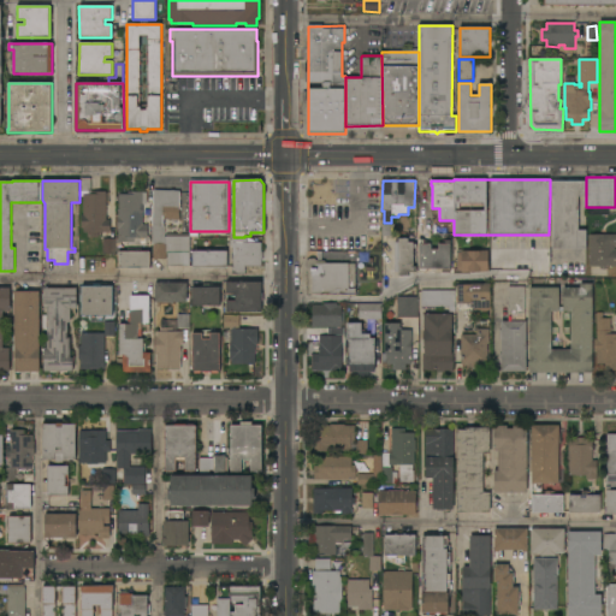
[(579,209),(579,230),(587,230),(587,250),(552,250),(552,196),(550,196),(550,182),(586,182),(586,207),(586,209),(579,209)]
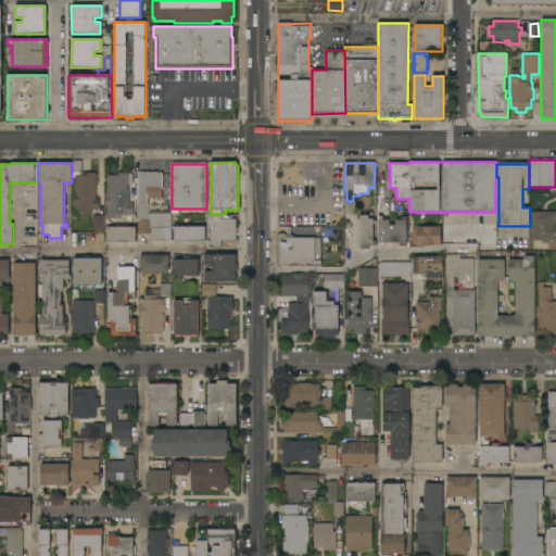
[(162,172),(162,198),(147,198),(147,204),(149,204),(149,212),(172,212),(172,240),(151,240),(151,228),(150,228),(150,235),(138,235),(138,220),(138,172),(162,172)]
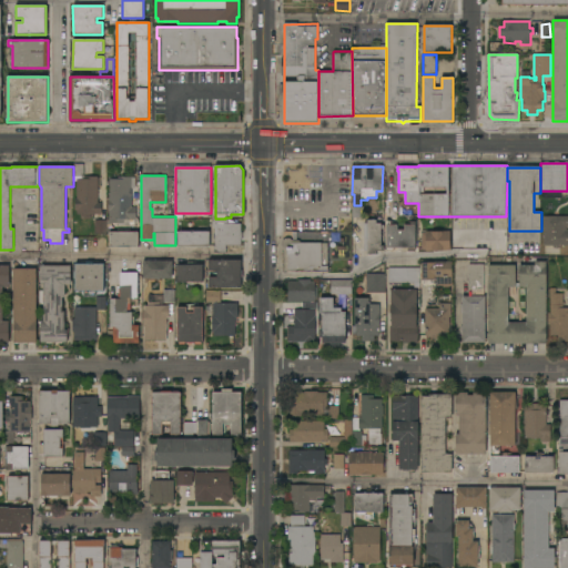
[(98,203),(102,203),(102,215),(91,215),(91,220),(81,220),(81,215),(77,215),(77,211),(74,211),(74,199),(77,199),(77,179),(84,179),(84,176),(98,176),(98,203)]
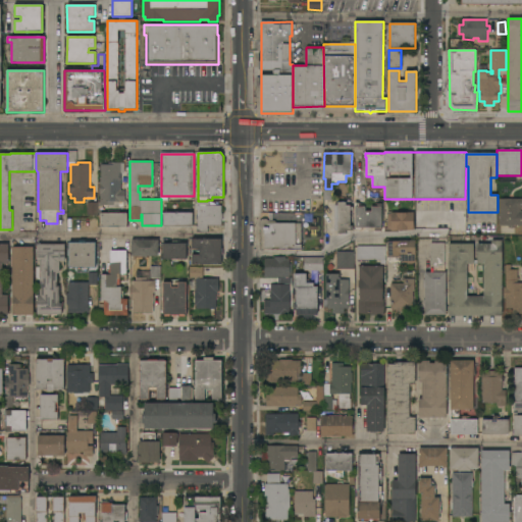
[(100,194),(100,184),(100,165),(108,165),(108,163),(121,163),(124,163),(124,173),(120,173),(121,191),(124,191),(124,202),(124,209),(108,209),(108,206),(102,206),(102,213),(108,213),(108,211),(119,211),(119,213),(126,213),(127,227),(101,227),(100,213),(100,202),(100,194)]
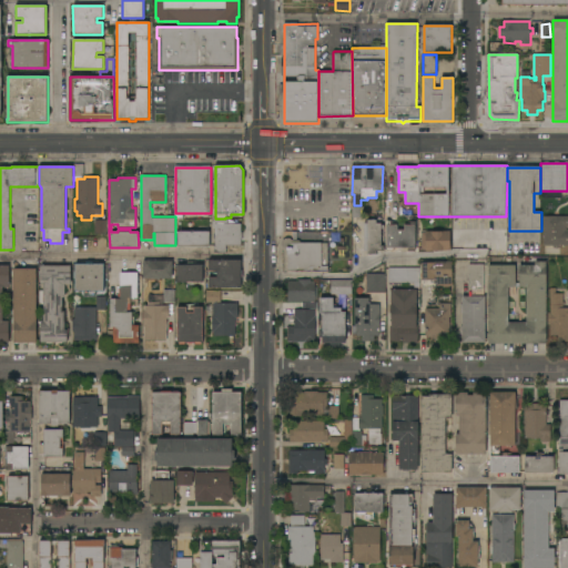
[(353,219),(353,208),(365,208),(365,219),(353,219)]
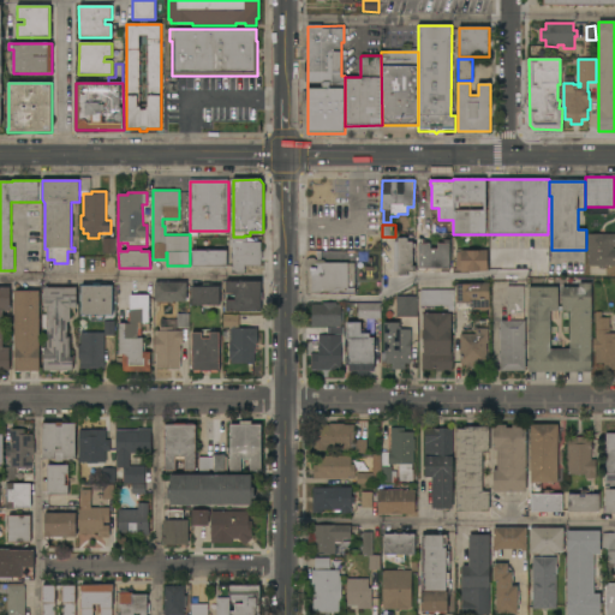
[(614,234),(614,245),(614,250),(614,267),(607,267),(607,269),(599,269),(599,267),(589,267),(589,234),(614,234)]
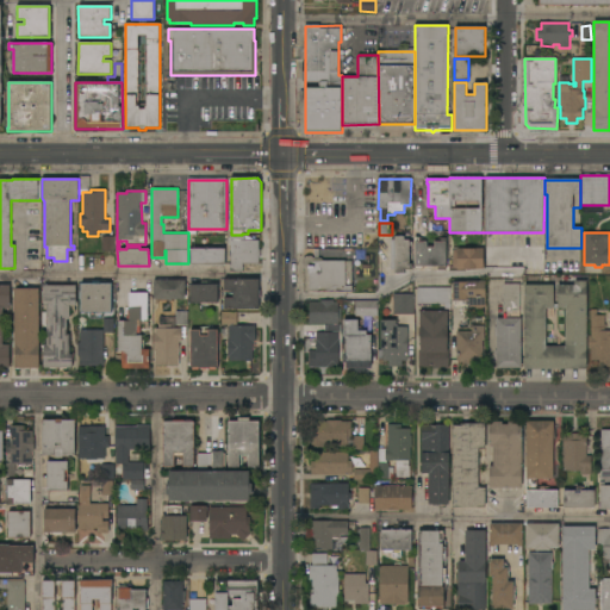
[(244,235),(244,241),(259,241),(259,250),(261,250),(261,259),(259,259),(259,265),(243,265),(243,272),(230,272),(230,265),(231,235),(242,235),(244,235)]
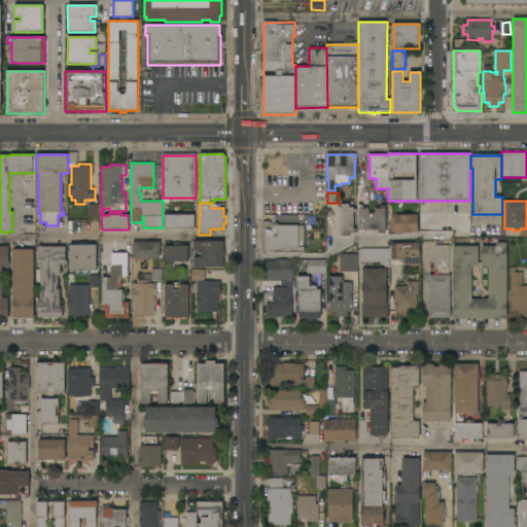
[(101,215),(99,215),(99,217),(88,217),(88,205),(101,204),(101,215)]
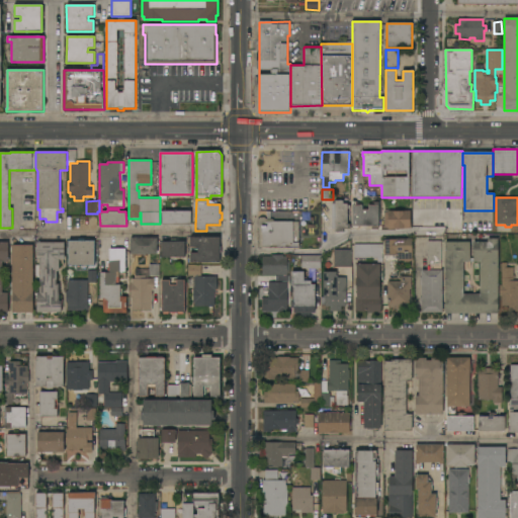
[(332,203),(335,203),(335,200),(343,200),(343,203),(348,203),(348,205),(350,205),(350,208),(348,208),(348,225),(350,225),(350,228),(348,228),(348,230),(343,230),(343,232),(335,232),(335,229),(332,229),(332,203)]
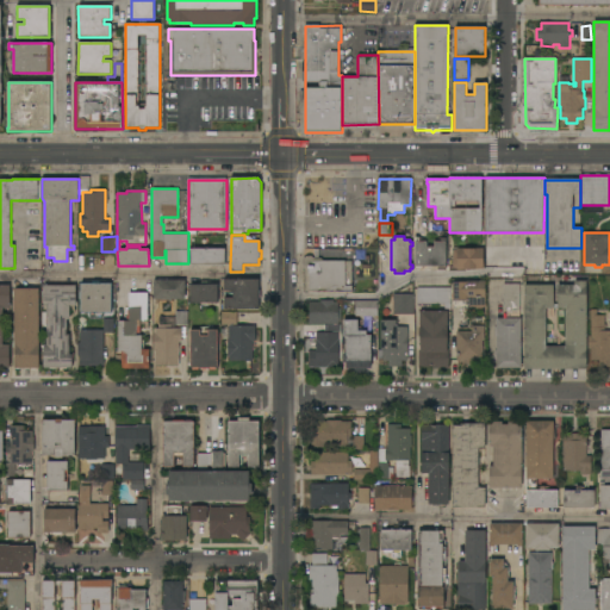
[(415,238),(421,238),(421,242),(428,242),(428,247),(434,247),(434,241),(441,241),(441,238),(446,238),(446,269),(437,269),(437,267),(424,267),(424,271),(415,271),(415,238)]
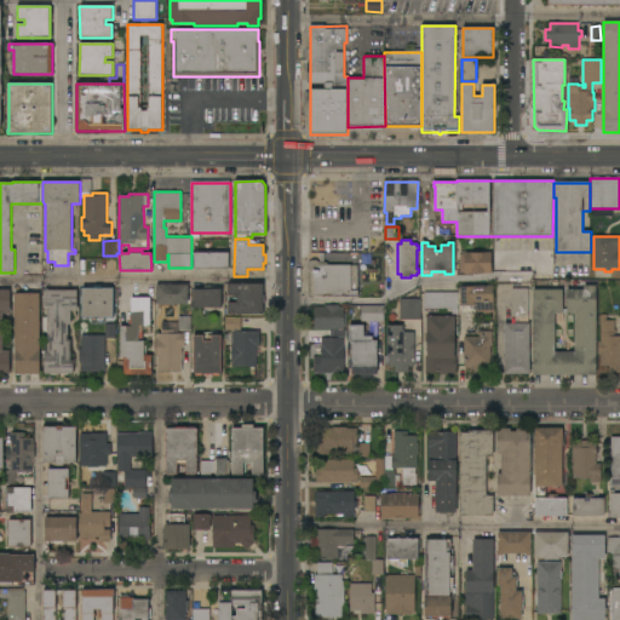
[(465,274),(465,271),(460,273),(460,252),(465,252),(465,253),(492,253),(492,274),(465,274)]
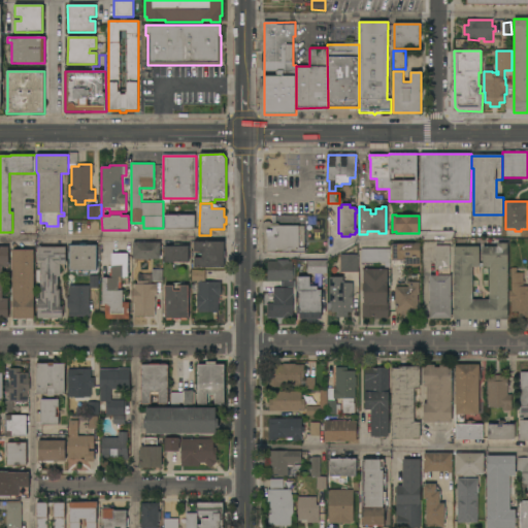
[(165,229),(165,216),(195,216),(195,229),(165,229)]
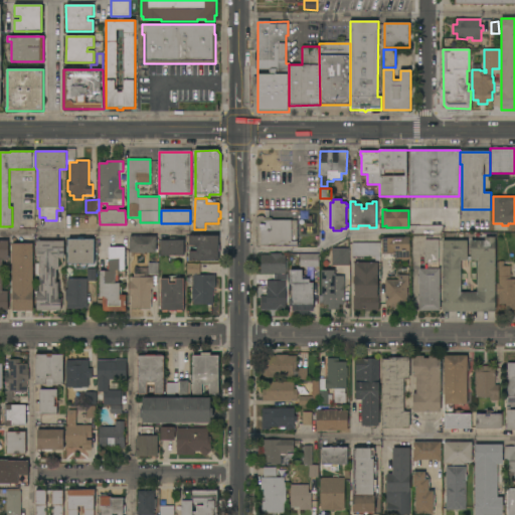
[(301,220),(301,211),(309,211),(309,220),(301,220)]
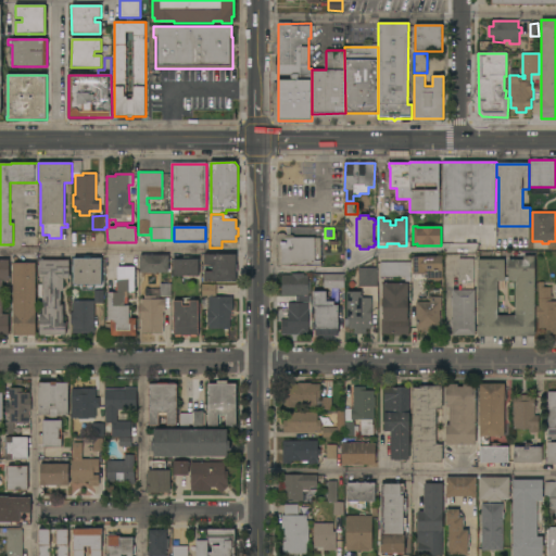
[(294,266),(294,267),(277,267),(277,243),(276,241),(276,239),(276,237),(277,236),(278,235),(280,234),(282,234),(285,234),(286,235),(288,236),(292,236),(293,237),(294,238),(321,238),(321,266),(294,266)]
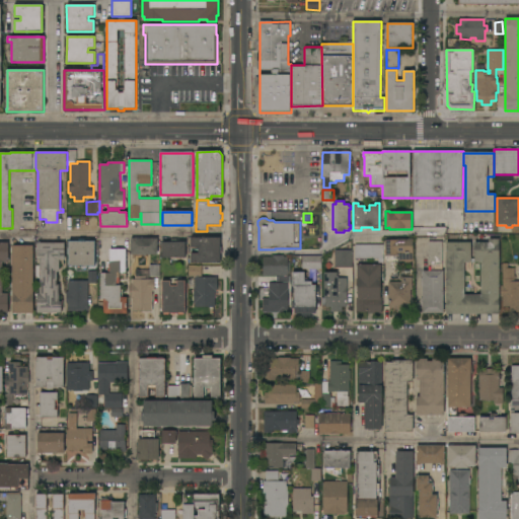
[(158,238),(157,254),(146,254),(146,256),(138,256),(138,254),(131,254),(131,238),(158,238)]
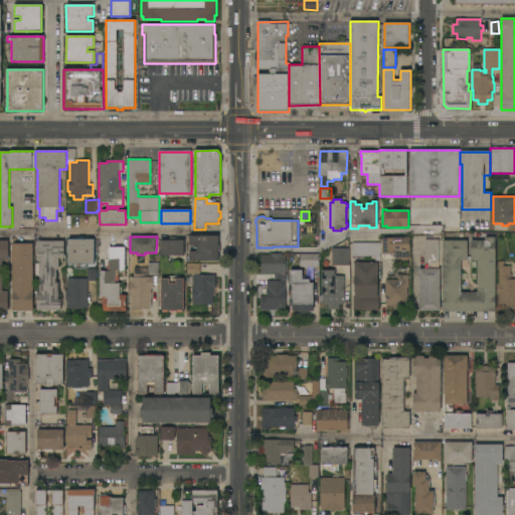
[(218,236),(218,262),(189,262),(189,251),(197,251),(197,245),(189,245),(189,236),(218,236)]
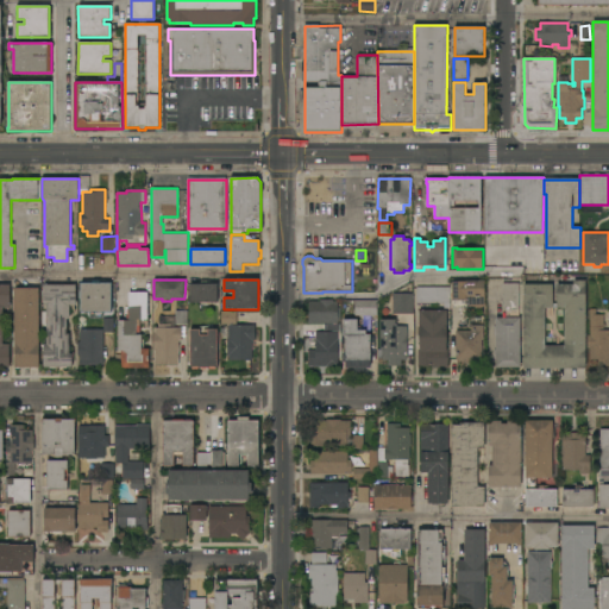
[(451,288),(451,282),(465,282),(465,281),(485,281),(485,307),(472,307),(471,306),(466,306),(466,308),(450,308),(450,309),(444,309),(444,303),(416,303),(416,287),(451,288)]
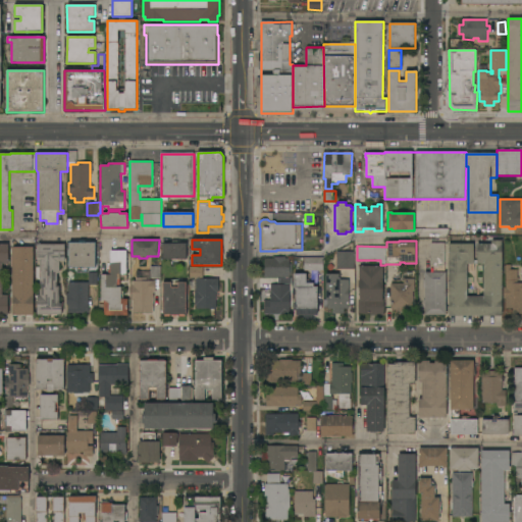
[(449,244),(474,244),(474,260),(477,260),(477,245),(491,245),(491,241),(502,241),(502,316),(449,316),(449,244)]
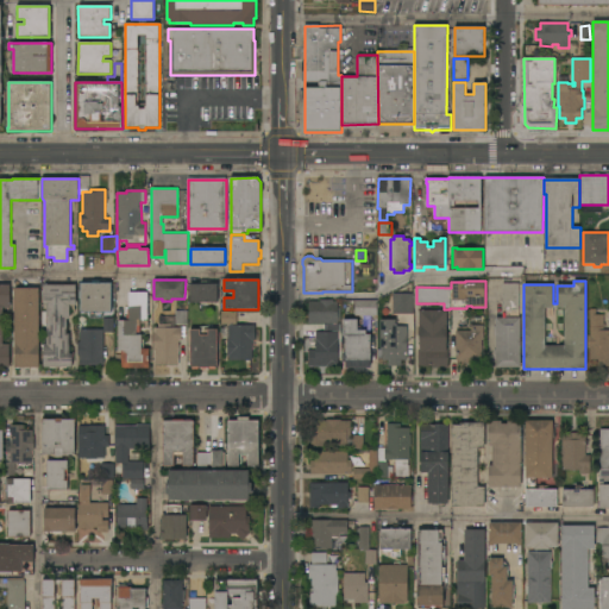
[(81,283),(112,283),(112,313),(104,312),(102,318),(89,316),(89,312),(81,312),(81,283)]
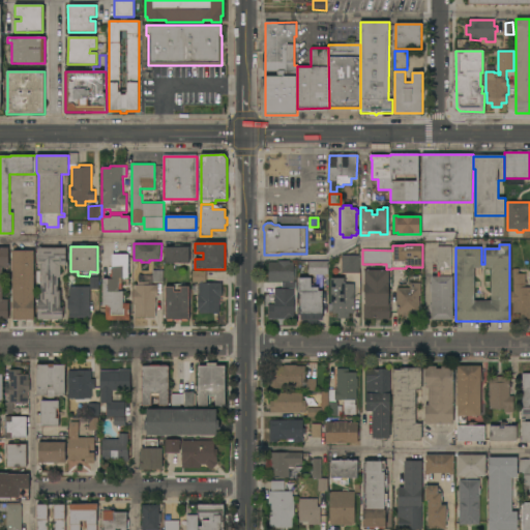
[(431,276),(437,276),(437,246),(451,246),(451,276),(453,276),(453,320),(431,320),(431,276)]
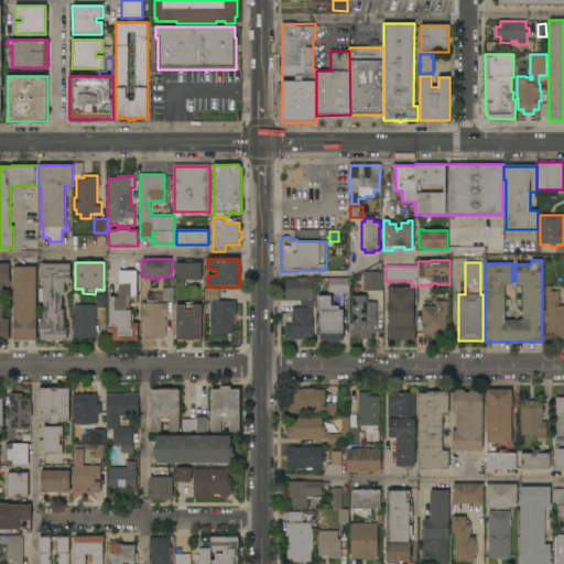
[(0,340),(0,263),(9,263),(10,285),(2,285),(2,318),(9,318),(9,340),(0,340)]
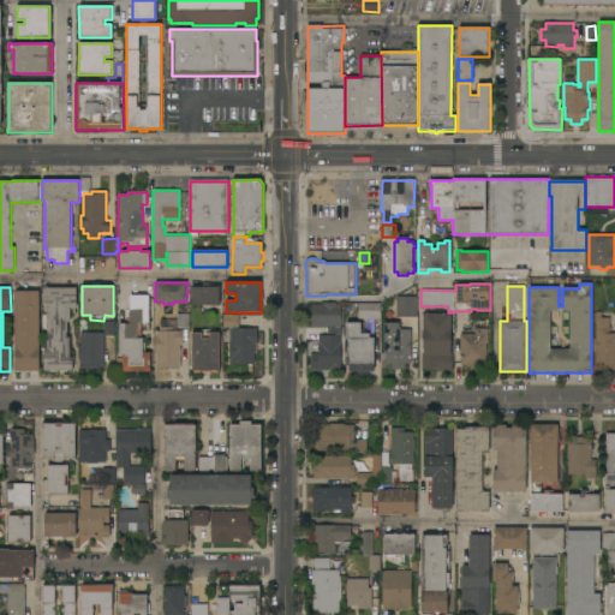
[(77,287),(77,309),(70,309),(71,322),(67,323),(67,338),(70,338),(71,358),(73,358),(73,370),(45,371),(45,348),(48,348),(47,329),(42,329),(42,315),(47,315),(47,309),(45,309),(43,288),(77,287)]
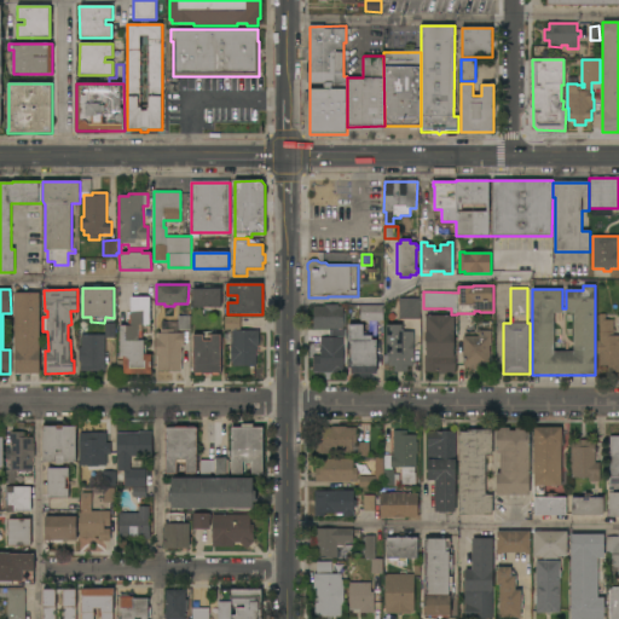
[(194,308),(194,289),(220,289),(220,307),(194,308)]
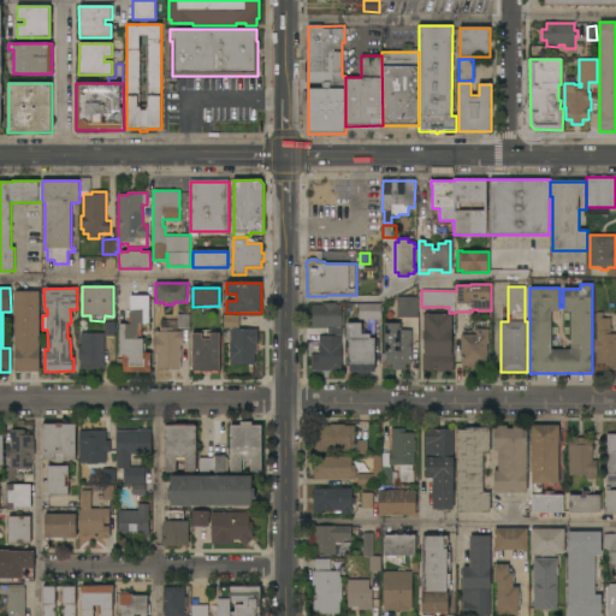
[(40,372),(15,372),(15,291),(40,291),(40,372)]
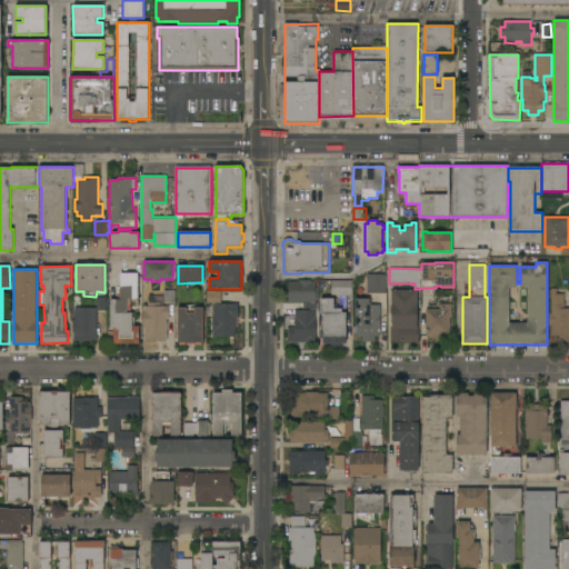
[(367,275),(378,275),(378,270),(383,270),(383,275),(386,275),(386,293),(367,293),(367,275)]
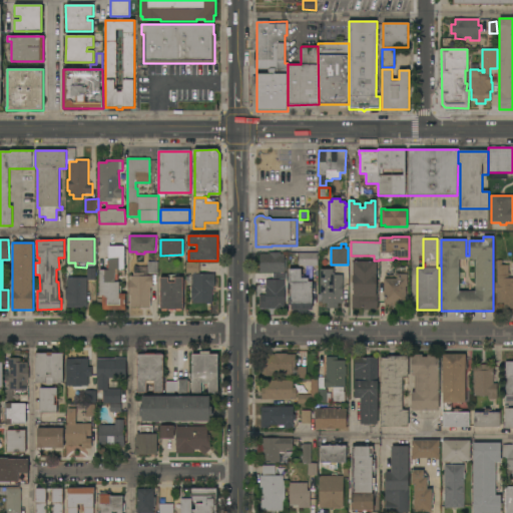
[(99,271),(108,271),(108,269),(107,269),(107,261),(109,261),(108,246),(124,246),(124,270),(117,270),(117,280),(115,280),(115,283),(119,283),(119,295),(125,295),(125,310),(102,310),(102,296),(99,296),(99,271)]
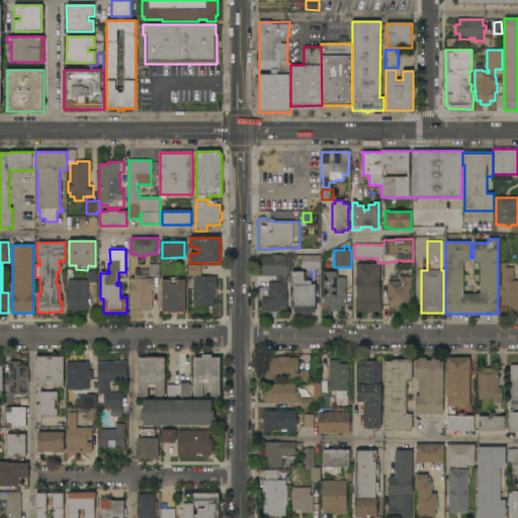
[(262,275),(263,256),(272,257),(272,255),(283,255),(283,257),(287,257),(287,262),(289,262),(289,275),(262,275)]
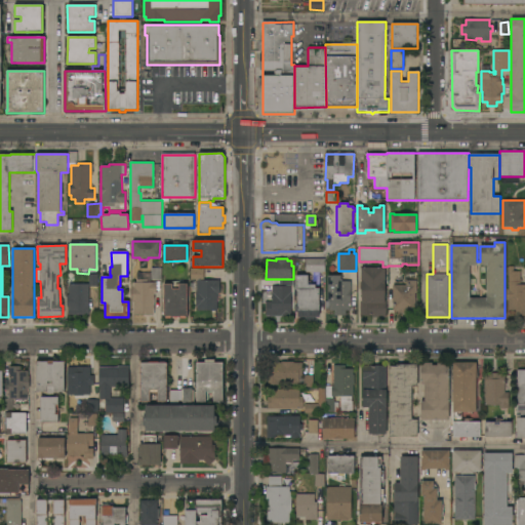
[(325,259),(325,273),(306,273),(306,259),(325,259)]
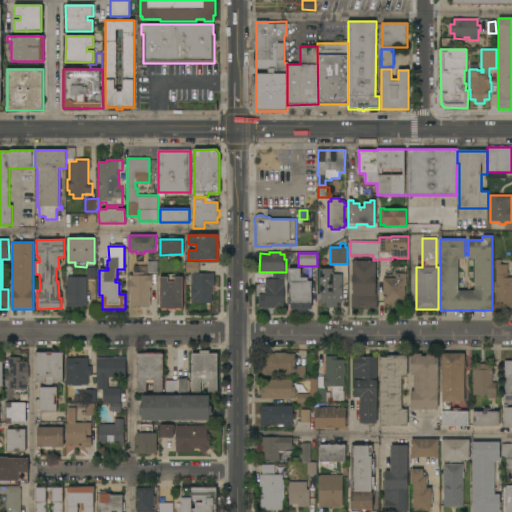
[(511,308),(503,308),(503,303),(495,303),(495,293),(494,293),(494,282),(496,282),(496,260),(501,260),(501,265),(507,265),(507,272),(509,272),(509,275),(508,275),(508,278),(511,278),(511,308)]
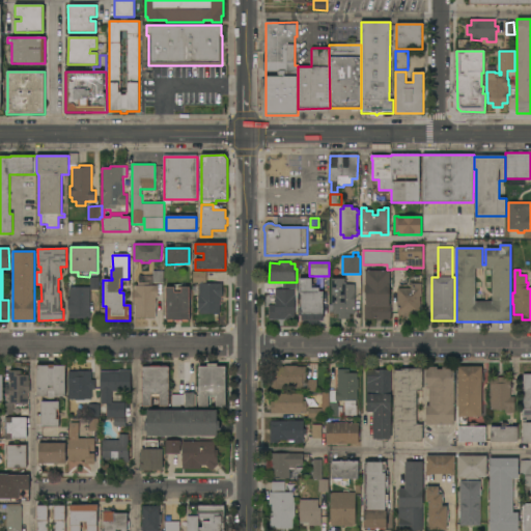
[(152,277),(152,271),(164,271),(164,283),(163,283),(163,296),(159,296),(159,298),(156,298),(156,318),(135,318),(135,305),(134,305),(134,290),(135,290),(135,286),(138,286),(138,277),(152,277)]
